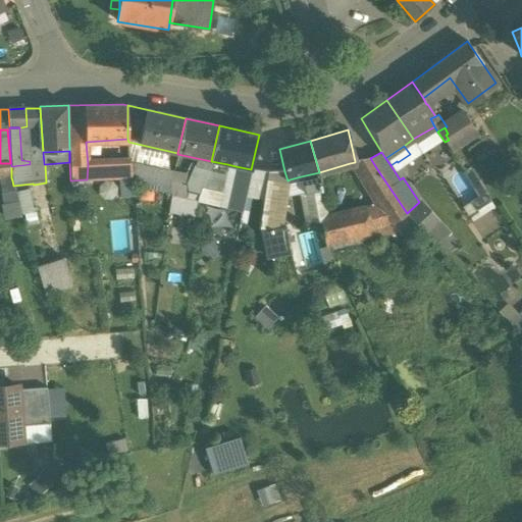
[(211,161),(198,158),(186,185),(187,185),(188,192),(199,194),(203,187),(209,169),(211,161)]
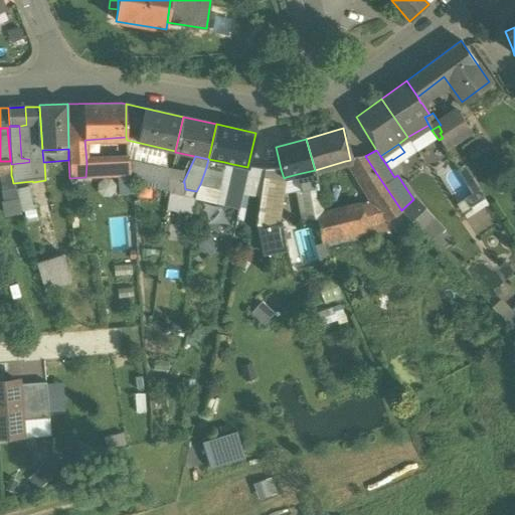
[(365,156),(350,159),(350,160),(345,161),(358,181),(374,170),(365,156)]
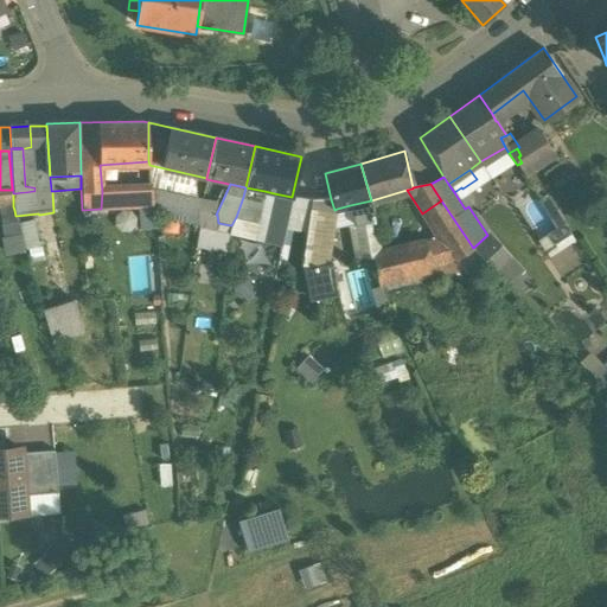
[(170,200),(158,197),(160,190),(152,187),(152,189),(153,206),(167,210),(168,208),(170,200)]
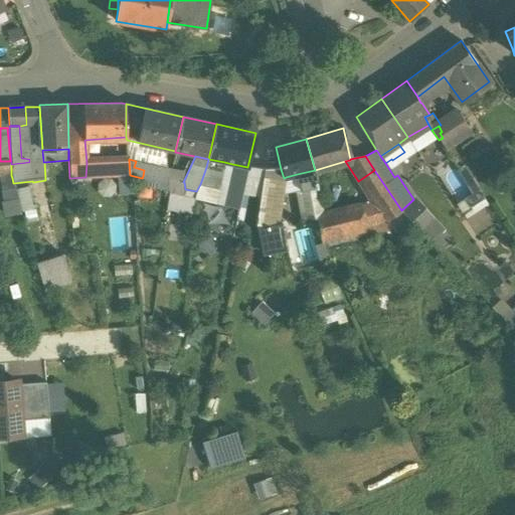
[(224,162),(208,159),(206,167),(200,184),(196,191),(194,198),(205,200),(203,186),(219,188),(224,162)]
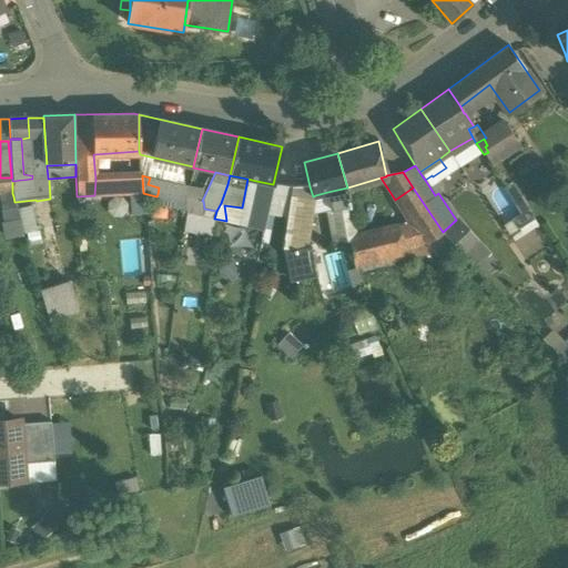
[(433,176),(432,175),(425,180),(435,195),(438,193),(443,191),(433,176)]
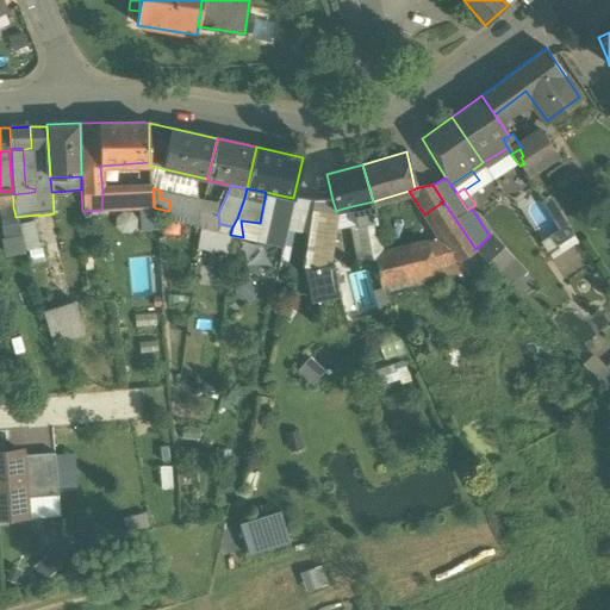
[(153,190),(103,193),(101,210),(139,207),(154,207),(153,190)]
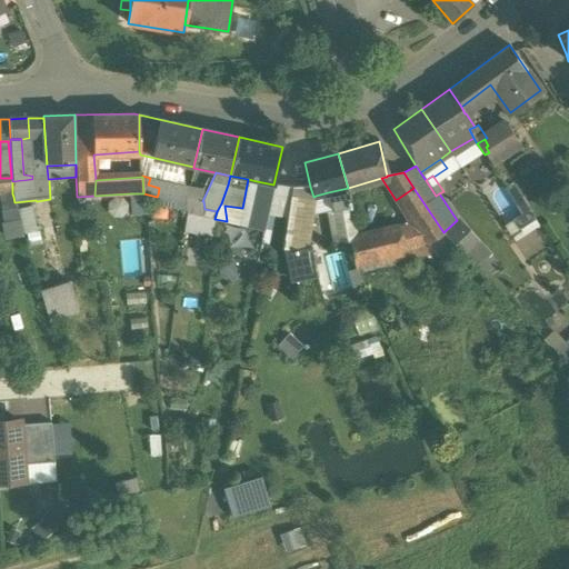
[(11,178),(0,178),(0,193),(12,193),(11,178)]
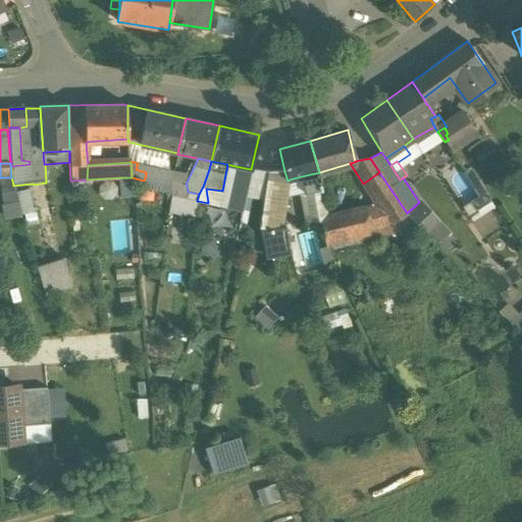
[(168,171),(138,163),(136,169),(146,172),(145,178),(169,184),(168,171)]
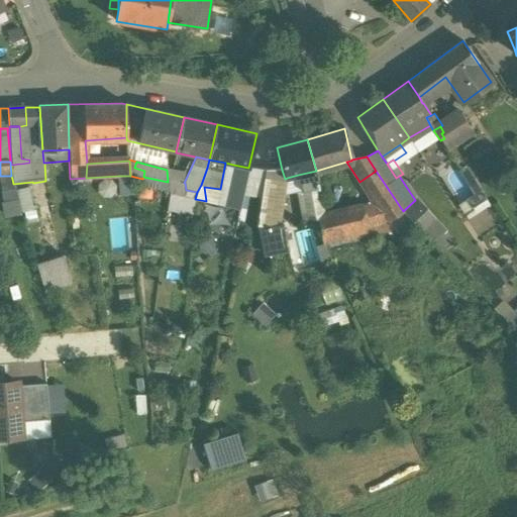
[(220,189),(204,187),(206,201),(224,205),(233,165),(225,163),(220,189)]
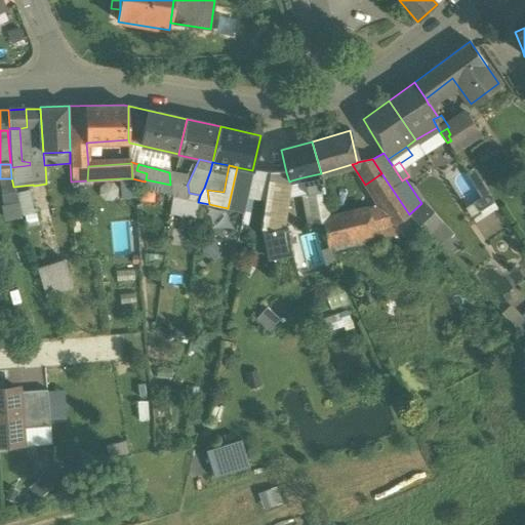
[(252,170),(237,167),(228,208),(243,212),(246,199),(252,170)]
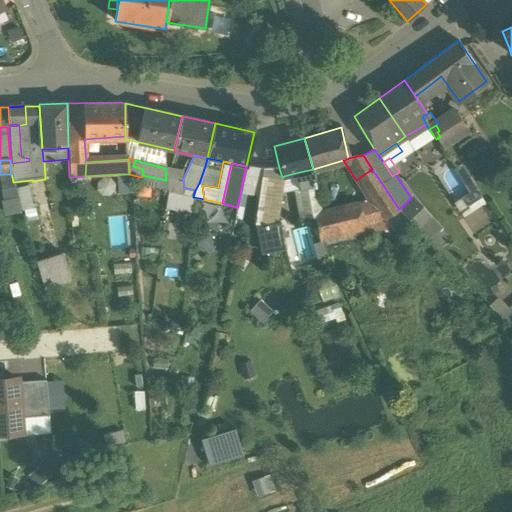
[(476,189),(461,165),(456,168),(454,169),(469,193),(476,189)]
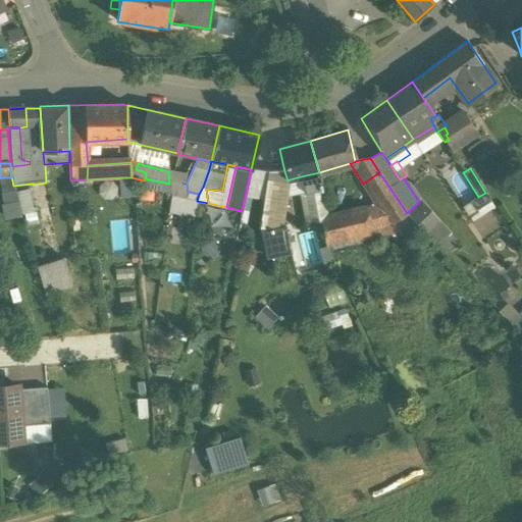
[(267,173),(251,169),(245,198),(263,202),(267,173)]
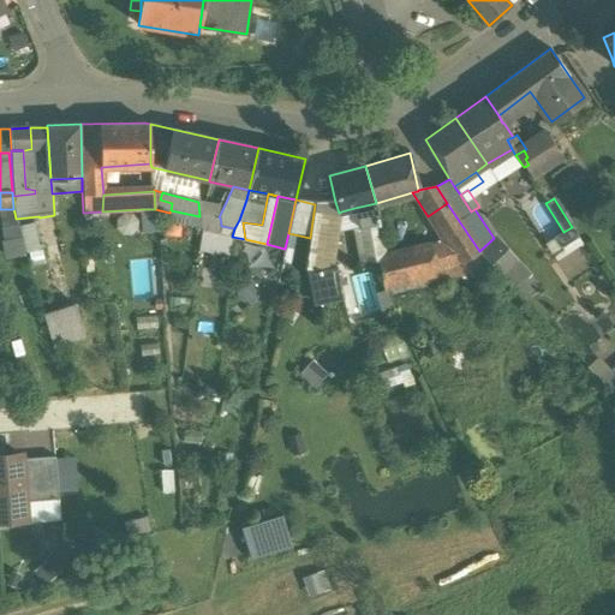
[(335,202),(315,204),(310,238),(305,270),(317,273),(317,272),(333,268),(338,232),(341,212),(339,213),(335,202)]
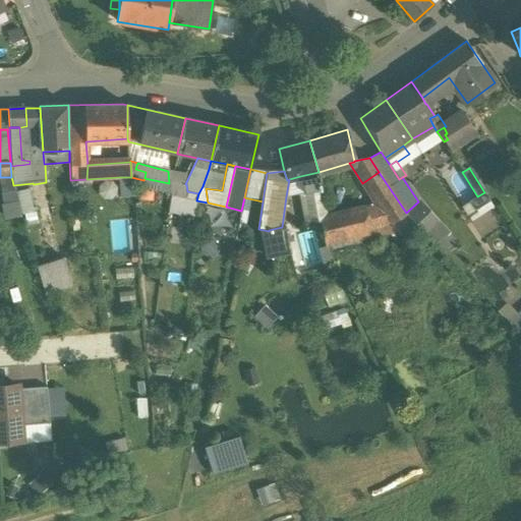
[(319,172),(300,176),(303,188),(321,184),(319,172)]
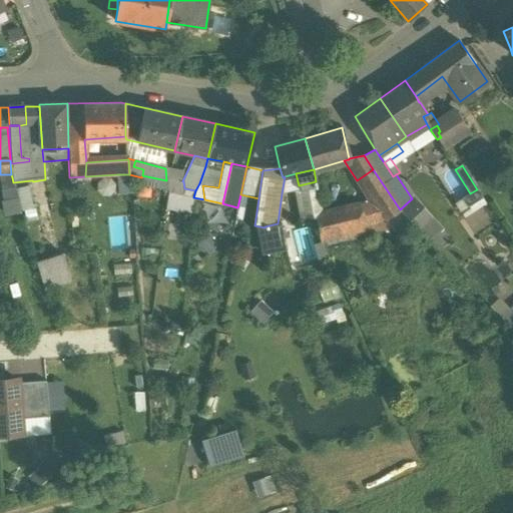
[(400,209),(373,169),(357,180),(371,203),(383,220),(400,209)]
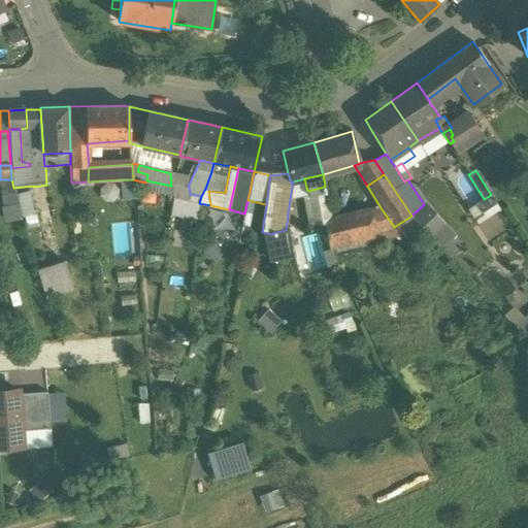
[(184,178),(174,175),(172,186),(183,188),(184,178)]
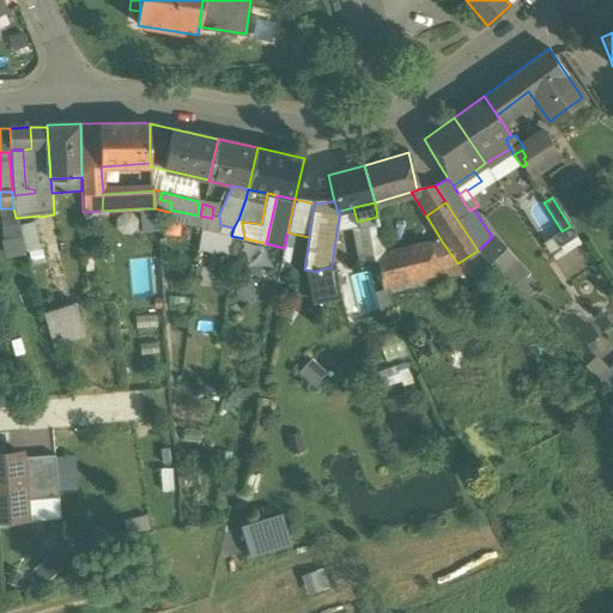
[(353,207),(340,211),(337,231),(357,226),(357,222),(353,207)]
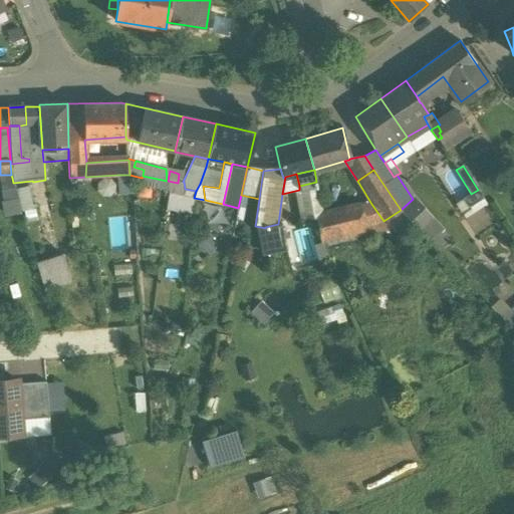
[(130,175),(117,175),(118,195),(133,193),(130,175)]
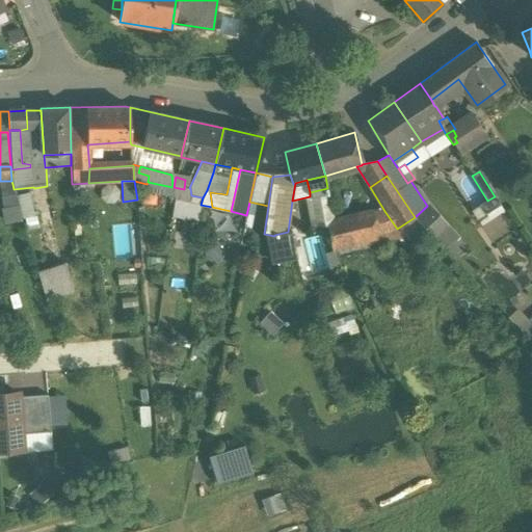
[(184,189),(174,187),(173,192),(175,200),(185,202),(187,190),(184,189)]
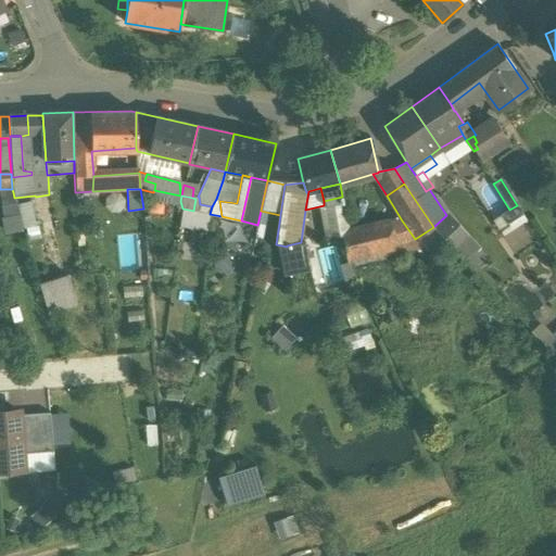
[(342,197),(324,201),(324,205),(330,237),(341,235),(350,232),(342,197)]
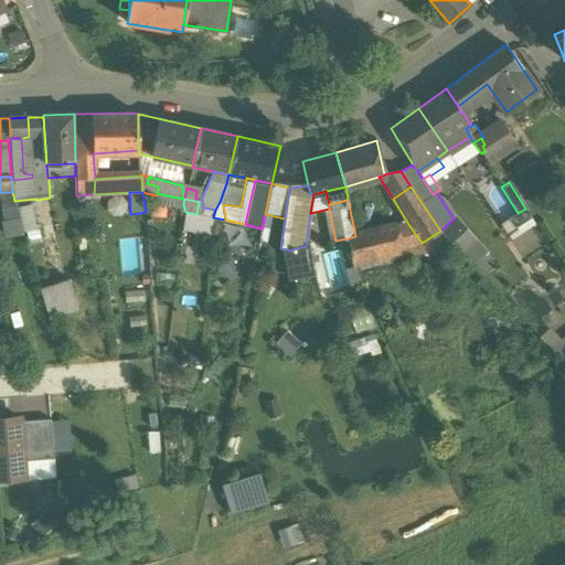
[(215,210),(203,208),(202,215),(213,217),(215,210)]
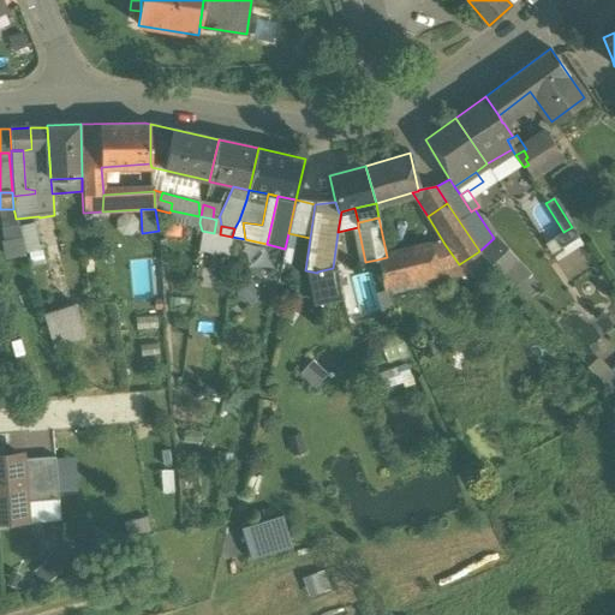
[(563,232),(555,238),(561,246),(578,237),(572,227),(563,232)]
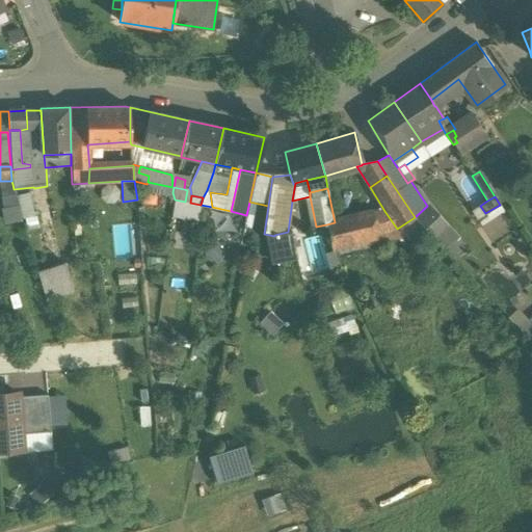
[(185,202),(175,200),(173,217),(198,222),(201,205),(190,203),(185,202)]
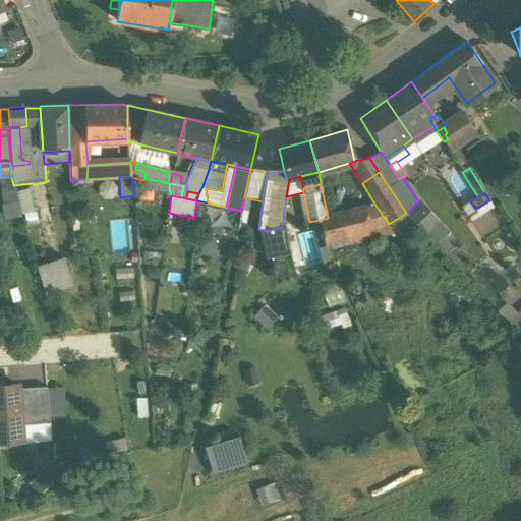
[(436,223),(418,201),(406,213),(424,233),(436,223)]
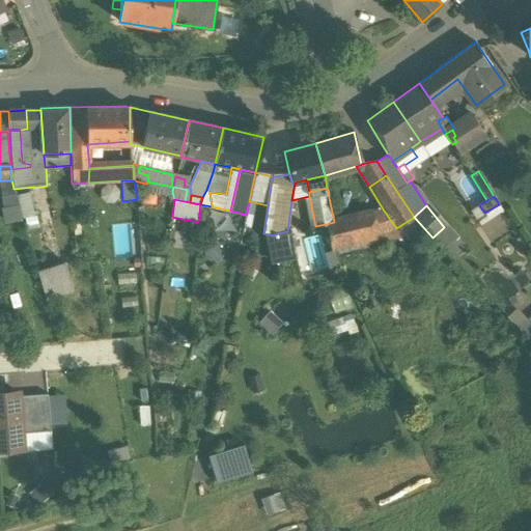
[(384,211),(370,214),(375,233),(396,228),(384,211)]
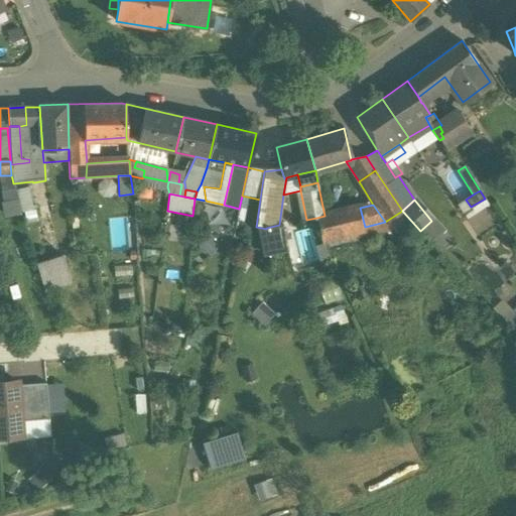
[(325,216),(316,218),(323,244),(343,239),(367,234),(365,227),(360,208),(325,216)]
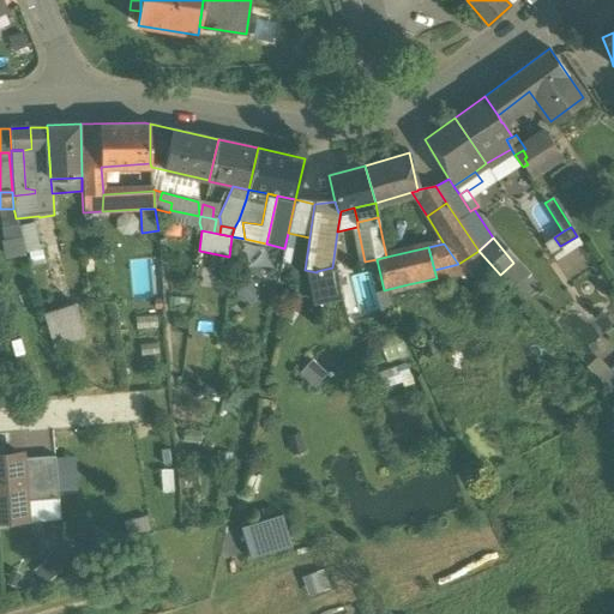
[(332,268),(317,271),(317,272),(323,304),(343,299),(337,268),(332,268)]
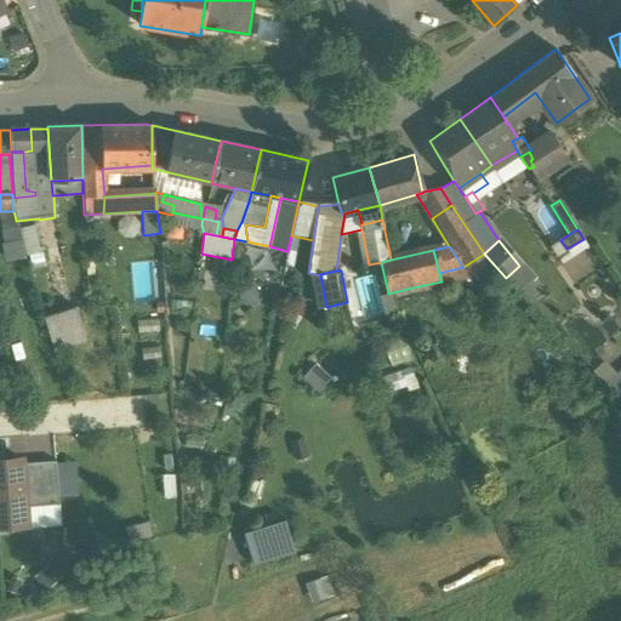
[(77,307),(44,318),(53,349),(86,339),(77,307)]
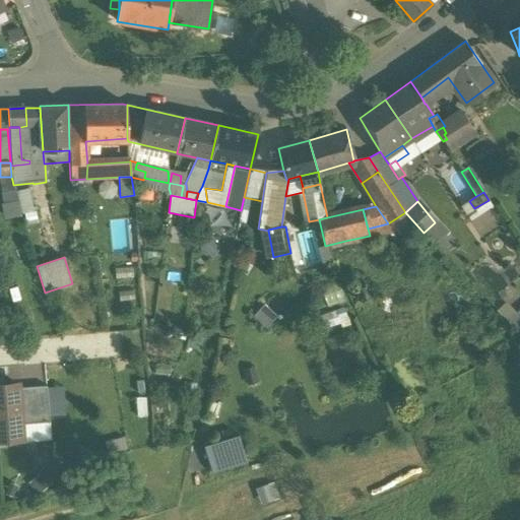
[(518,314),(506,302),(497,310),(509,323),(518,314)]
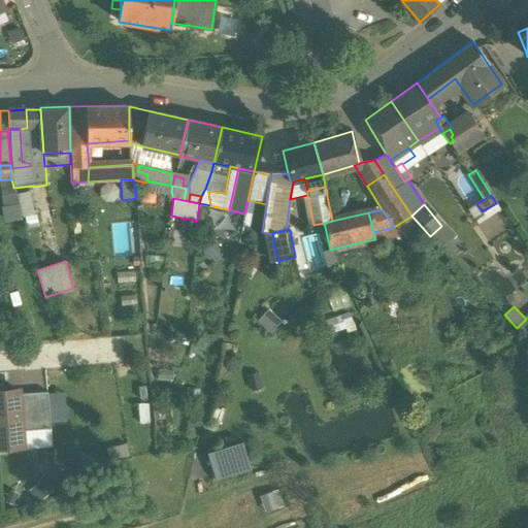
[(527,316),(526,319),(517,328),(527,339),(527,316)]
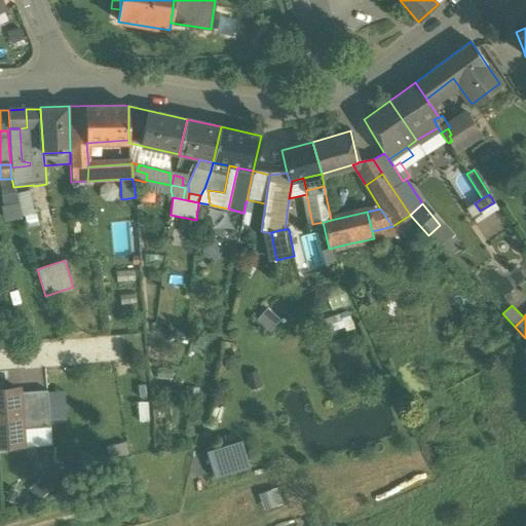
[(17,388),(0,389),(0,441),(22,439),(20,410),(17,388)]
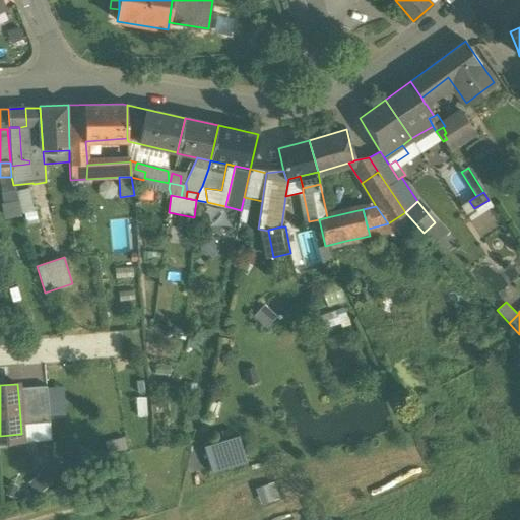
[(65,384),(50,384),(51,413),(66,412),(65,384)]
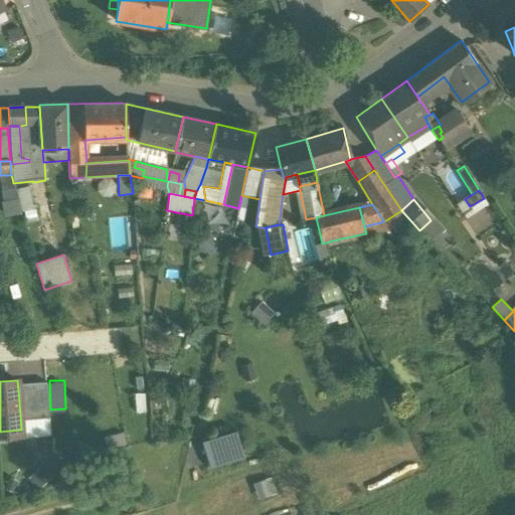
[(31,400),(19,401),(21,430),(33,428),(31,400)]
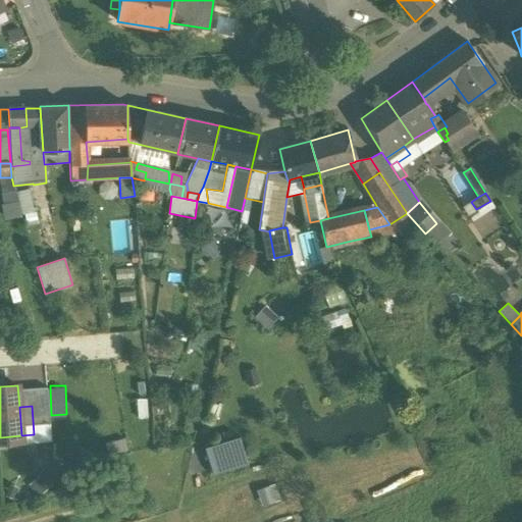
[(212,473),(249,466),(244,437),(206,445),(212,473)]
